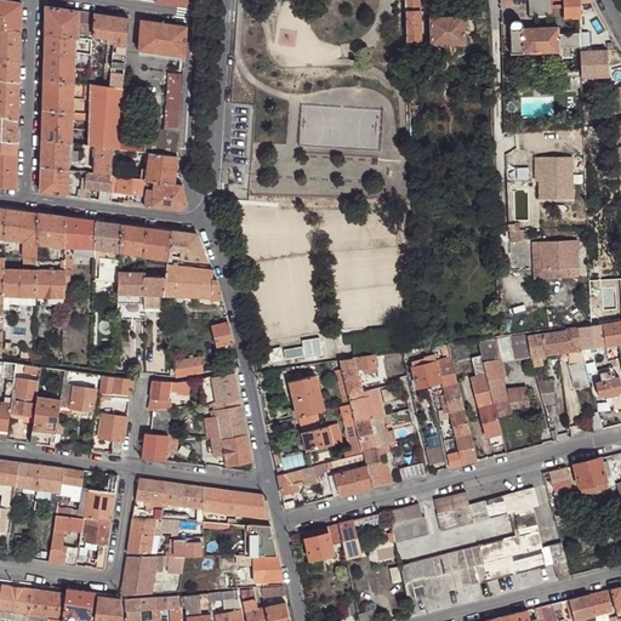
[(22,4),(0,0),(0,29),(21,33),(22,4)]
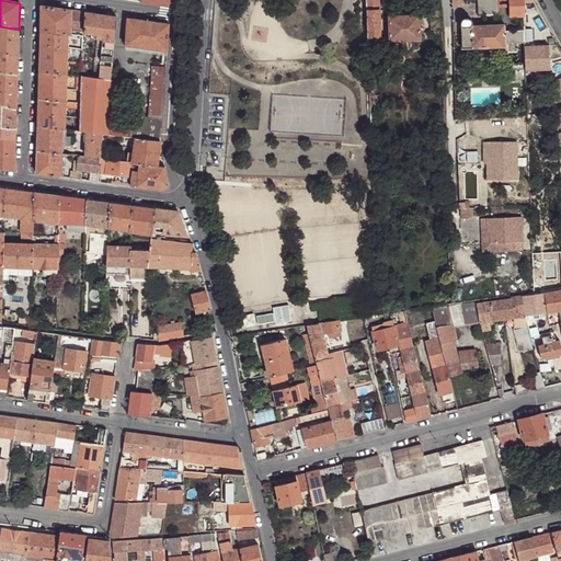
[(379,0),(366,0),(367,11),(380,10),(379,0)]
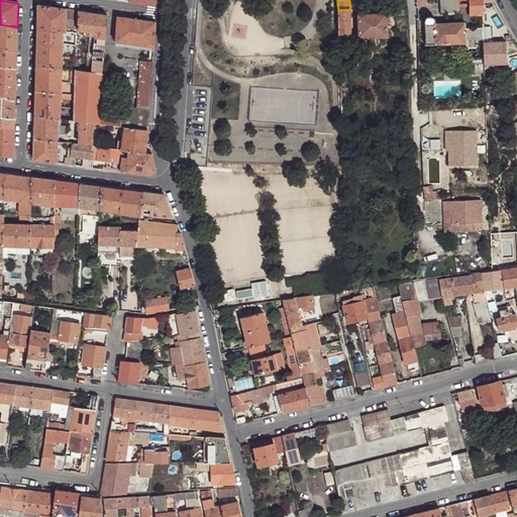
[(406,0),(396,0),(397,8),(406,7),(406,0)]
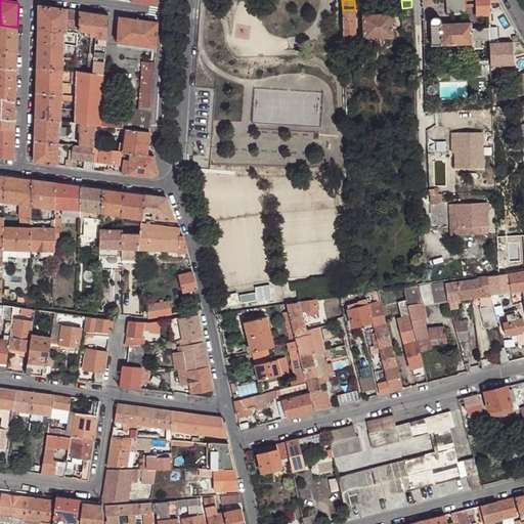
[(446,0),(447,14),(466,13),(464,0),(446,0)]
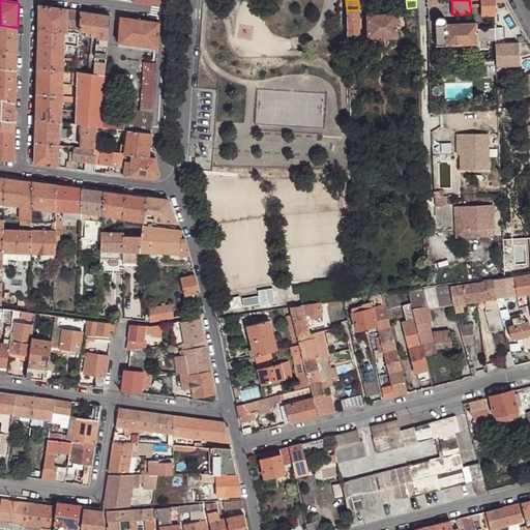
[(494,0),(482,0),(482,15),(495,15),(495,12),(494,0)]
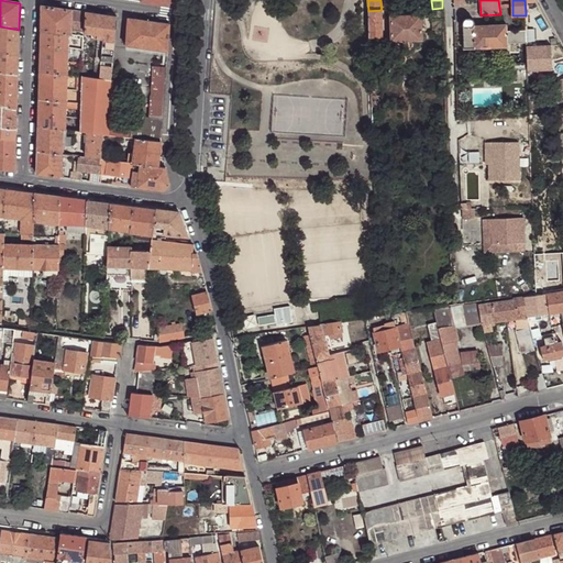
[(42,7),(41,32),(69,35),(72,36),(72,22),(72,11),(42,7)]
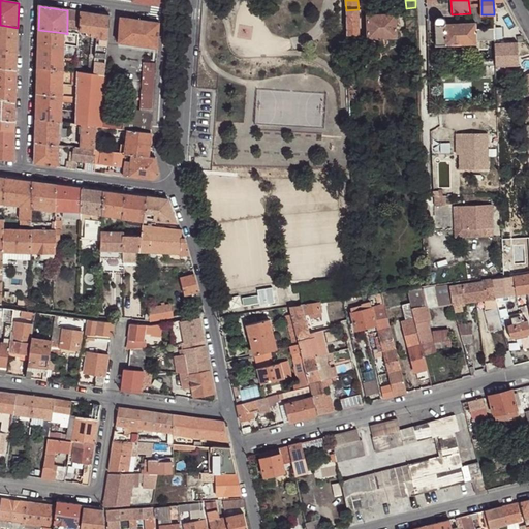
[(416,18),(415,7),(406,8),(406,19),(416,18)]
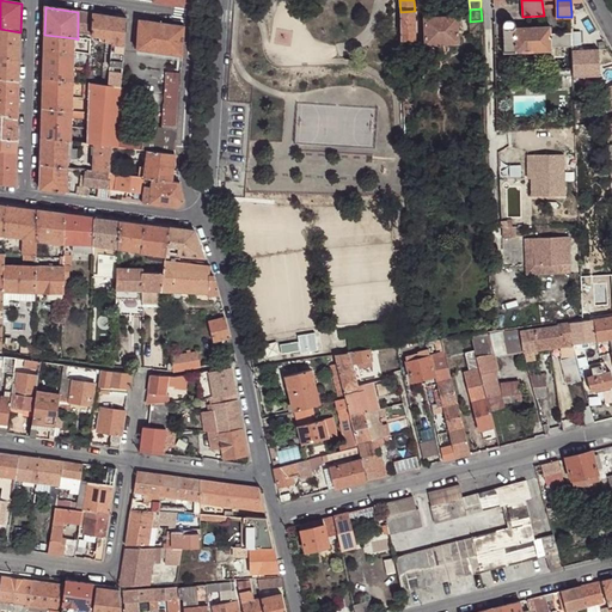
[(401,12),(402,41),(407,40),(416,40),(415,11),(401,12)]
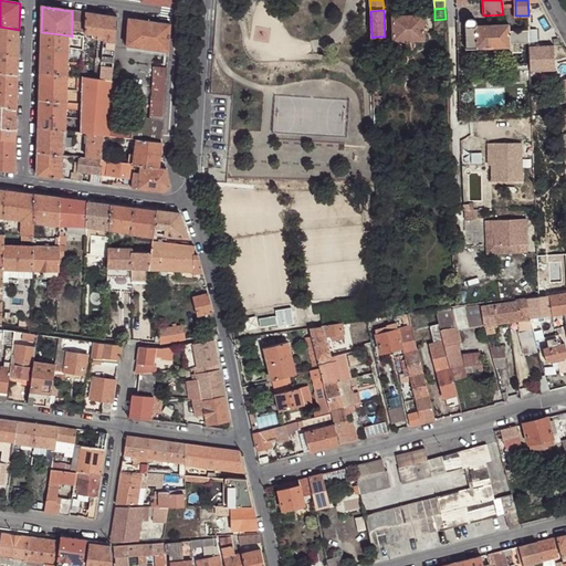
[(112,81),(117,18),(102,14),(85,12),(85,21),(85,27),(84,33),(88,34),(88,33),(97,35),(97,40),(98,40),(104,41),(102,71),(101,80),(112,81)]
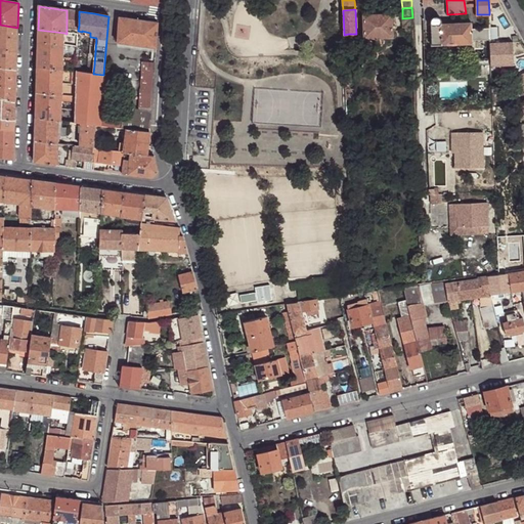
[(392,13),(363,15),(364,38),(393,37),(392,13)]
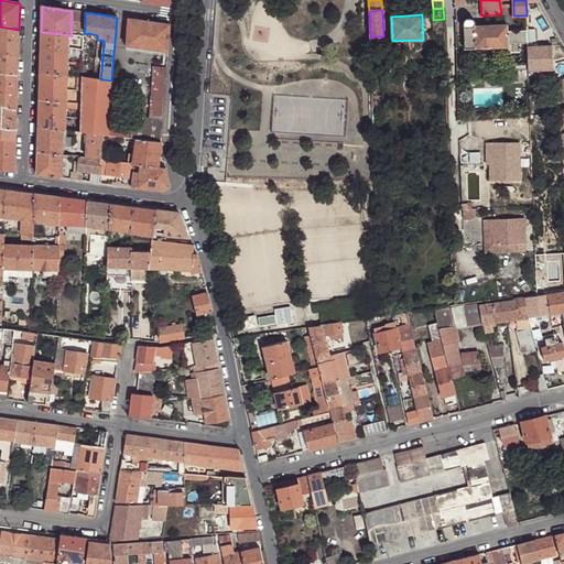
[(464,26),(464,50),(508,47),(508,44),(528,44),(528,31),(508,31),(508,24),(474,25),(474,24),(473,21),(470,19),(467,18),(464,20),(463,23),(464,26)]
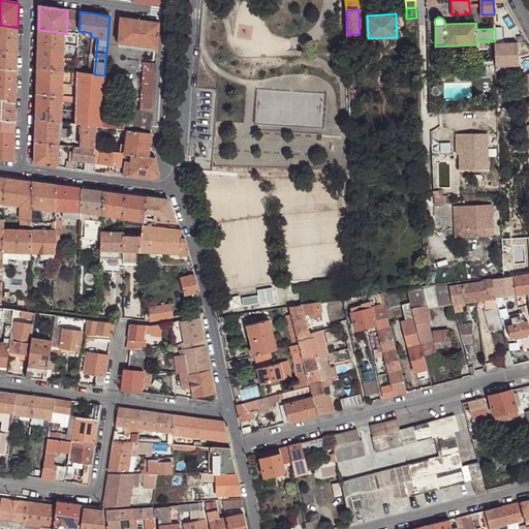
[(159,24),(120,18),(118,43),(158,49),(159,24)]
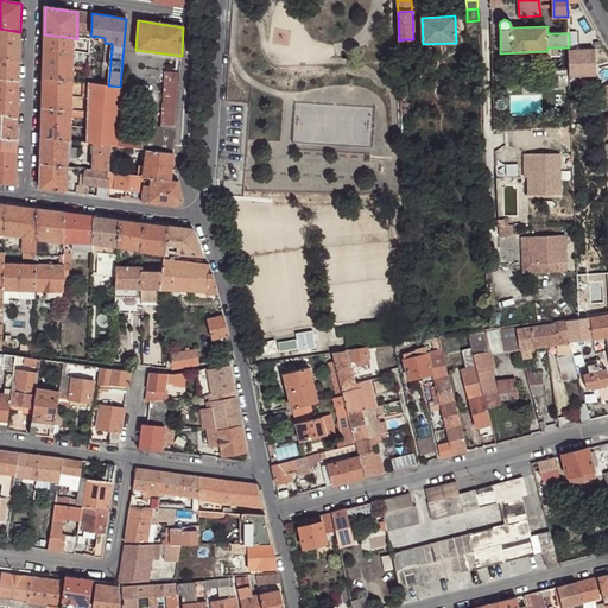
[(479,32),(479,20),(467,21),(467,32),(479,32)]
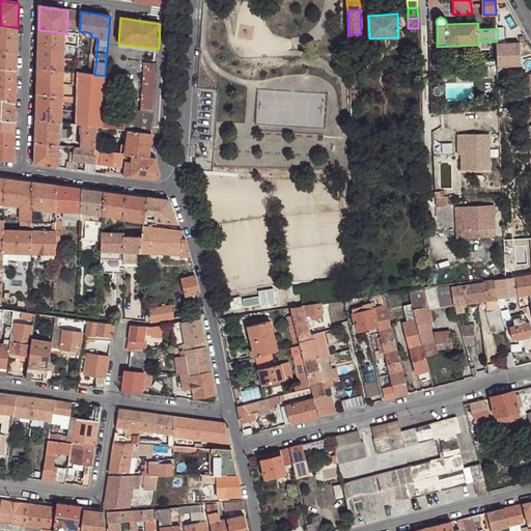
[(497,42),(497,44),(506,44),(505,24),(504,24),(496,25),(497,29),(497,42)]
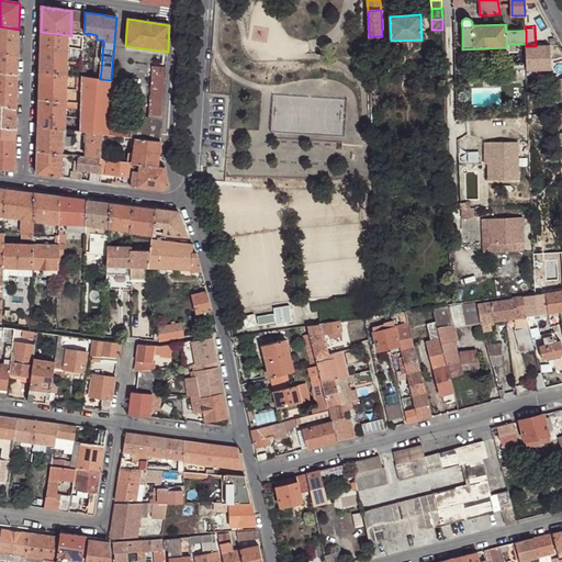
[(0,26),(0,53),(19,56),(19,30),(0,26)]
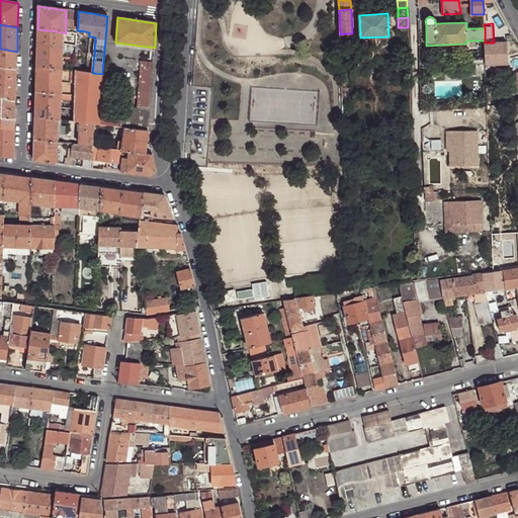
[(37,29),(37,41),(63,46),(64,40),(64,32),(37,29)]
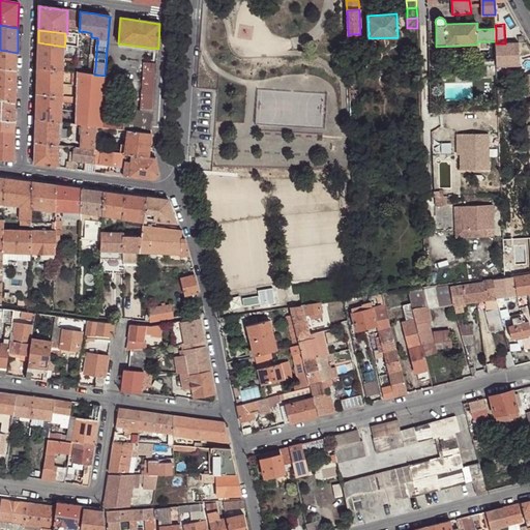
[(38,42),(38,55),(64,59),(64,47),(38,42)]
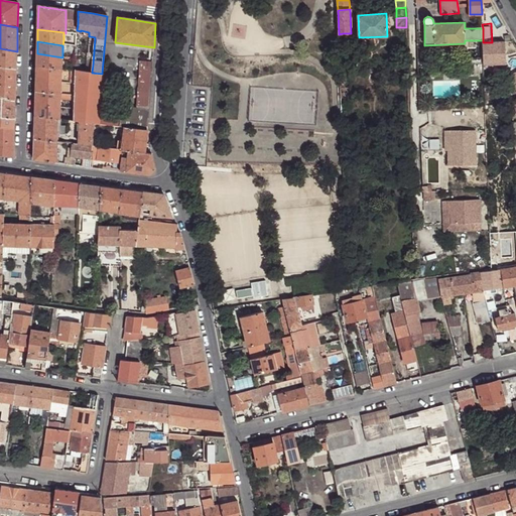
[(483,57),(484,66),(505,65),(505,42),(492,42),(483,42),(483,57)]
